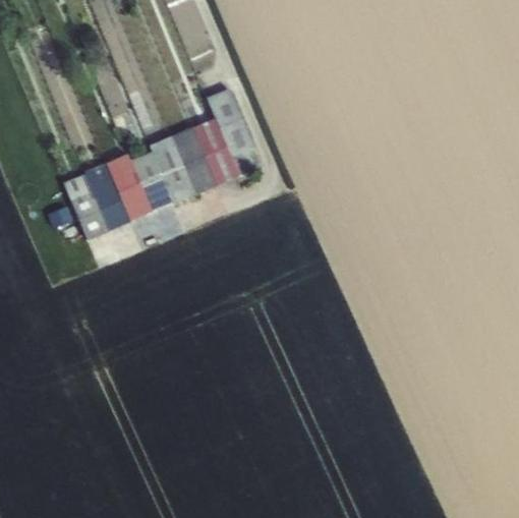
[(240,154),(254,148),(228,88),(207,97),(215,118),(232,157),(240,154)]
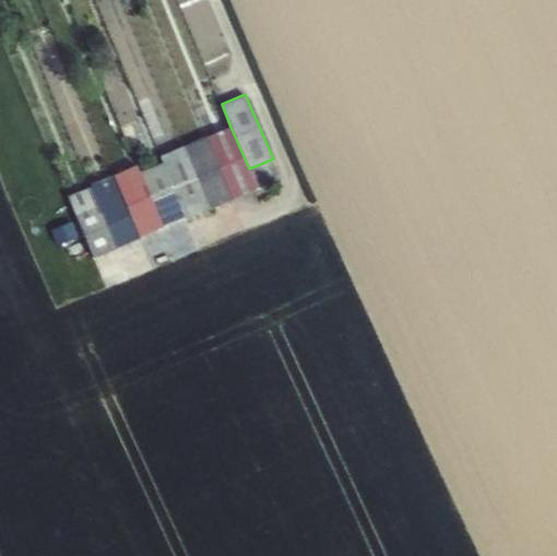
[(208,137),(234,198),(257,188),(249,168),(230,127),(208,137)]
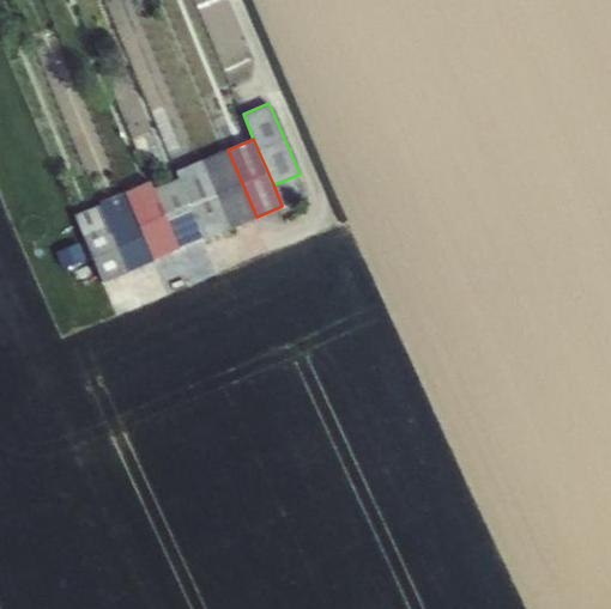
[(230,229),(256,217),(228,150),(201,160),(230,229)]
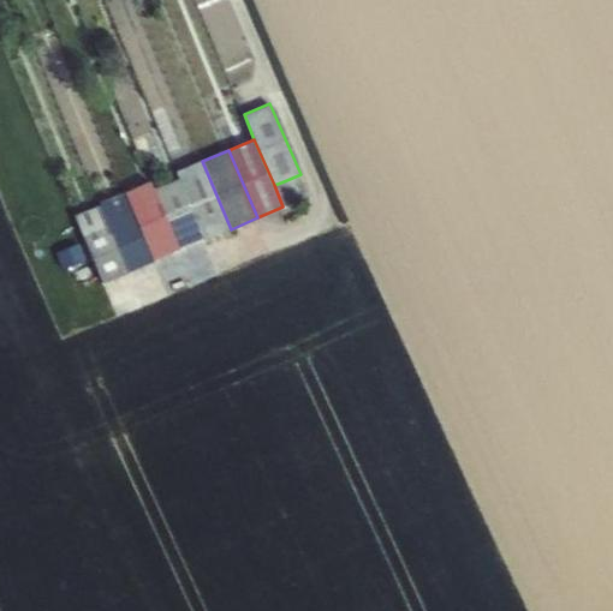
[(231,229),(202,161),(176,172),(178,178),(204,239),(204,240),(231,229)]
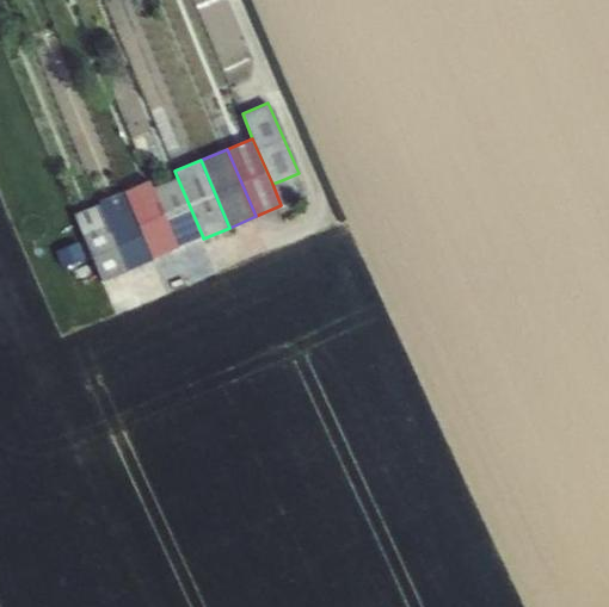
[(177,177),(153,187),(179,247),(203,237),(177,177)]
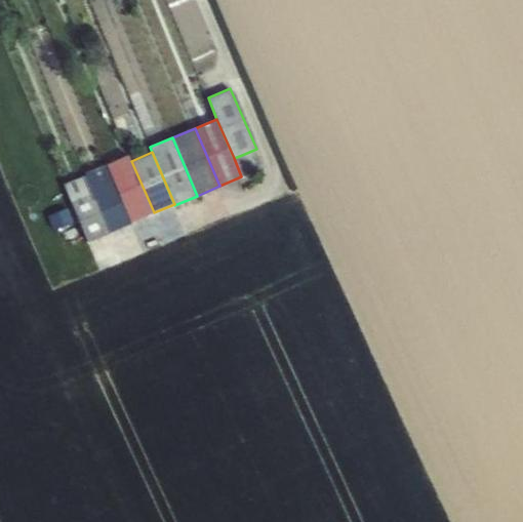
[(107,164),(131,223),(154,212),(131,161),(128,155),(107,164)]
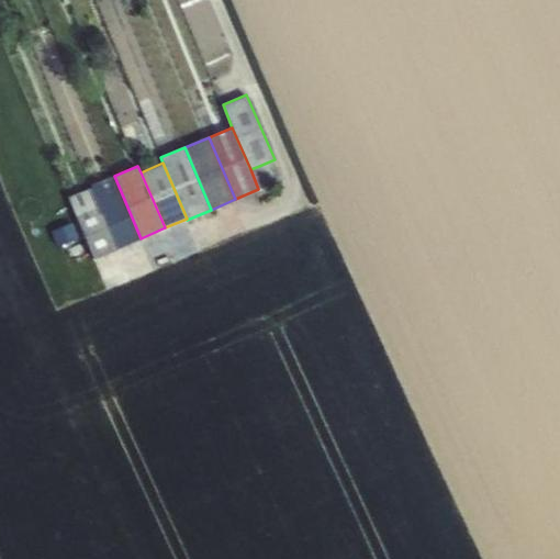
[(250,169),(258,189),(268,185),(259,166),(250,169)]
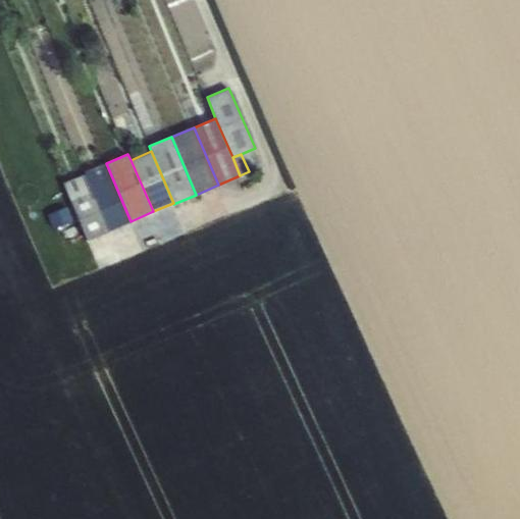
[(84,171),(85,174),(109,231),(131,221),(106,163),(84,171)]
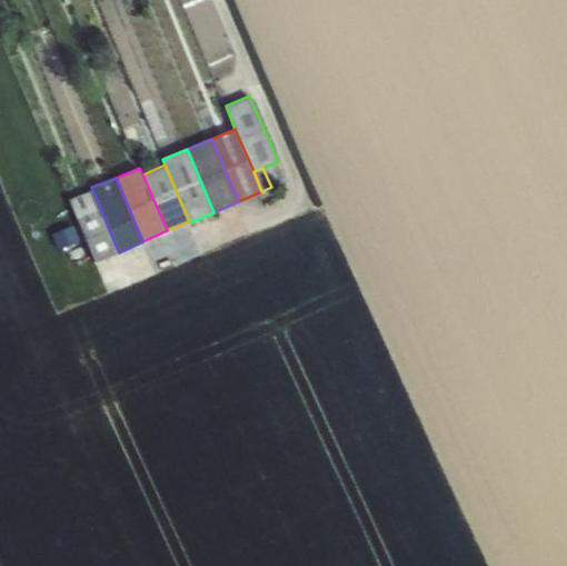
[(119,252),(92,190),(68,200),(95,262),(119,252)]
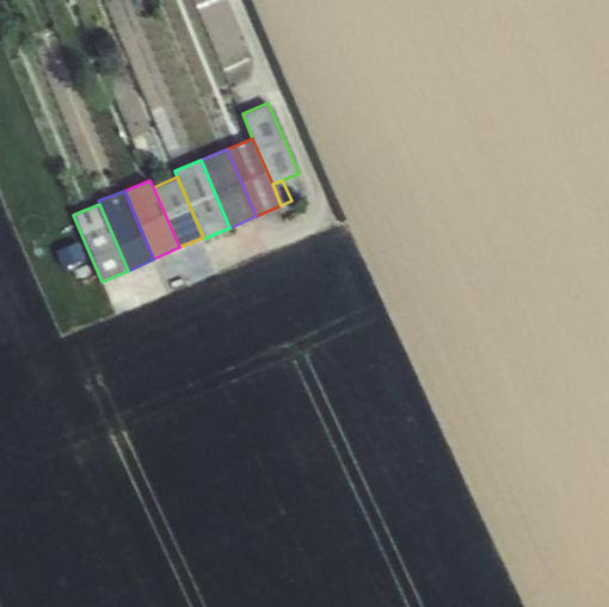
All buildings are outlined.
